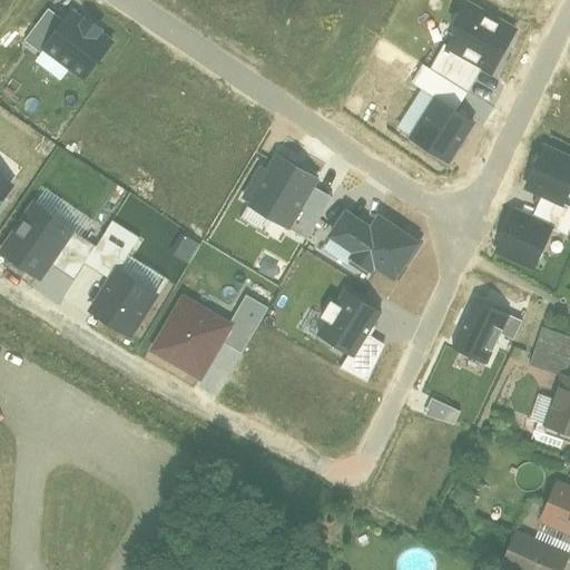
[(467,2),(431,70),(471,91),(481,71),(493,78),(519,29),(467,2)]
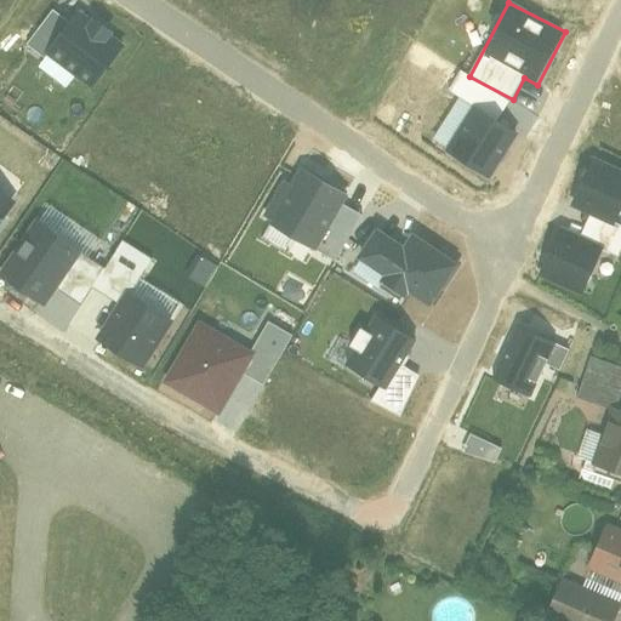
[(52,10),(24,46),(44,62),(47,57),(89,90),(124,46),(80,12),(70,24),(52,10)]
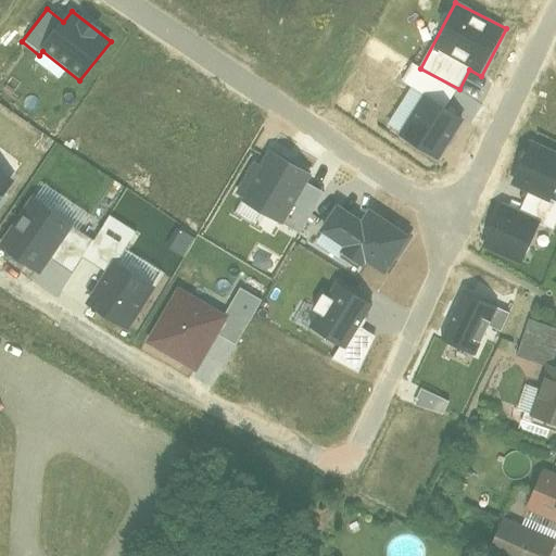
[(424,96),(397,137),(438,162),(464,122),(424,96)]
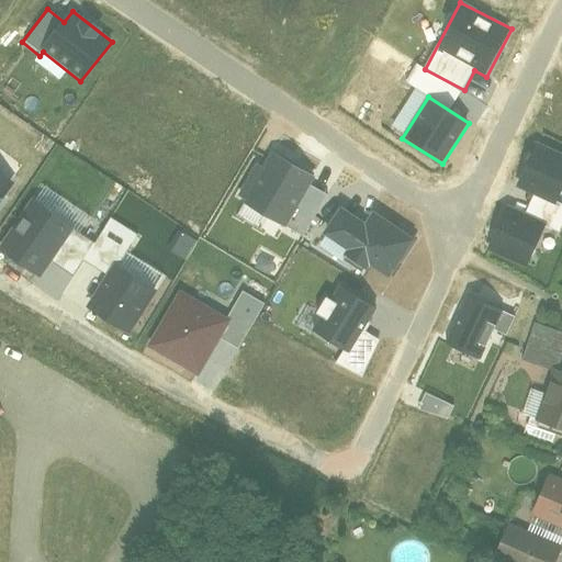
[(516,187),(557,206),(561,194),(561,155),(537,144),(516,187)]
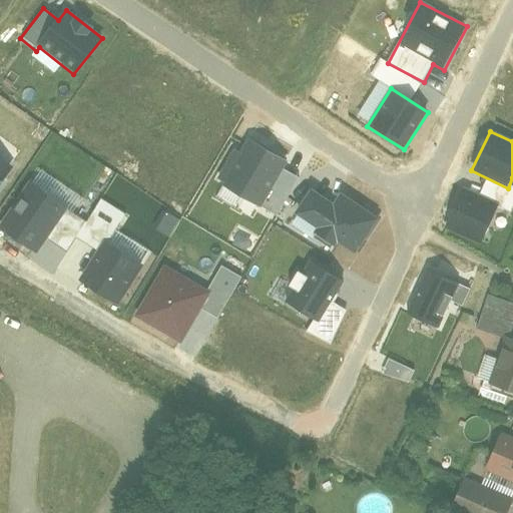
[(250,139),(223,185),(277,216),(299,180),(284,171),(289,162),(250,139)]
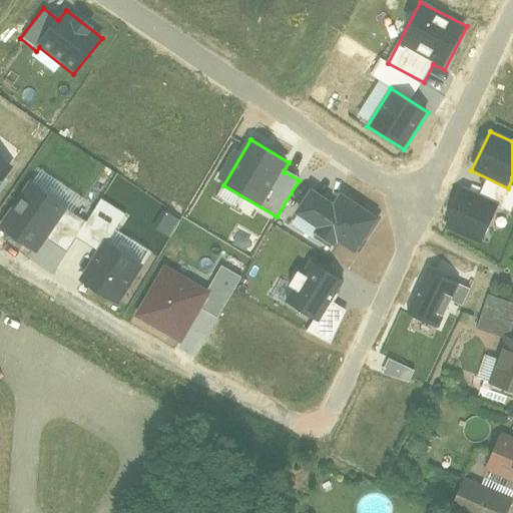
[(0,185),(15,165),(0,154),(0,185)]
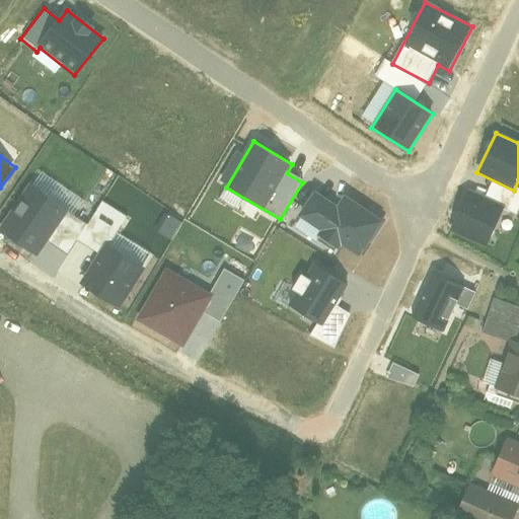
[(86,225),(30,189),(1,232),(34,253),(45,239),(67,254),(86,225)]
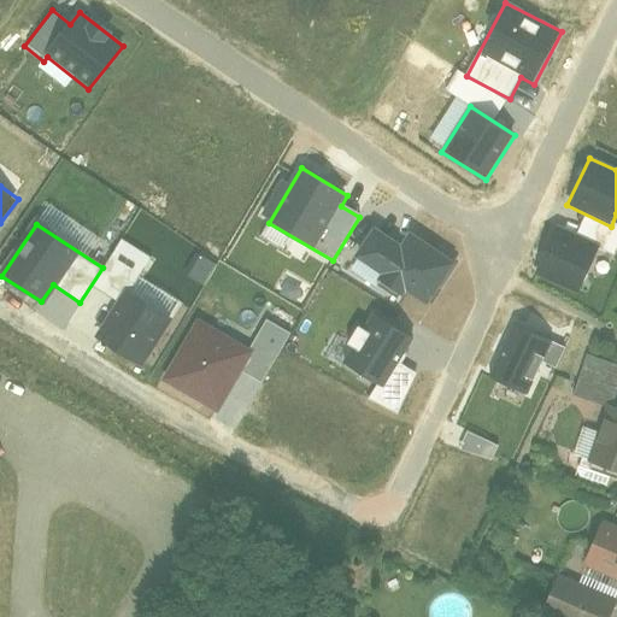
[(535,276),(576,297),(600,248),(558,228),(535,276)]
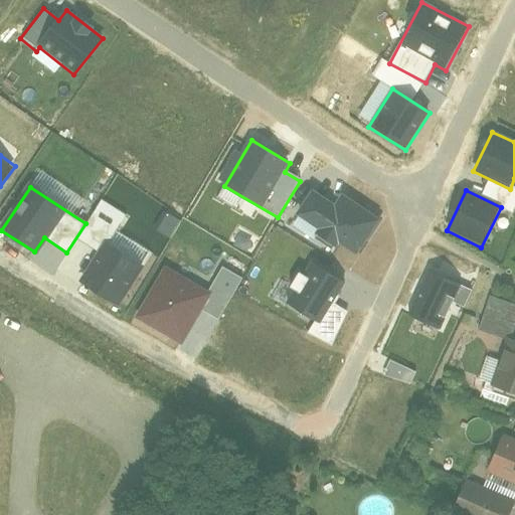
[(355,255),(378,219),(340,194),(333,205),(313,191),(293,222),(333,248),(336,243),(355,255)]
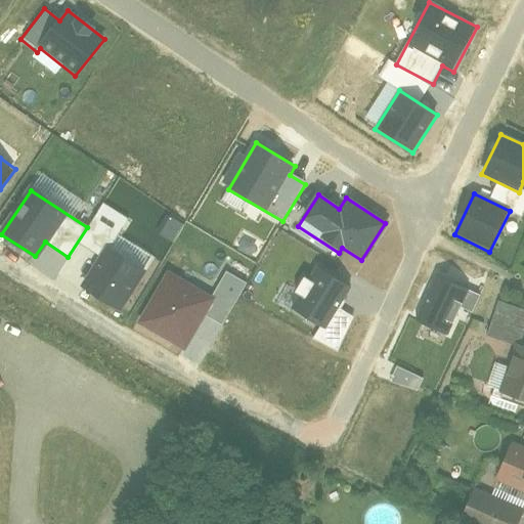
[(121,313),(146,271),(106,247),(80,289),(121,313)]
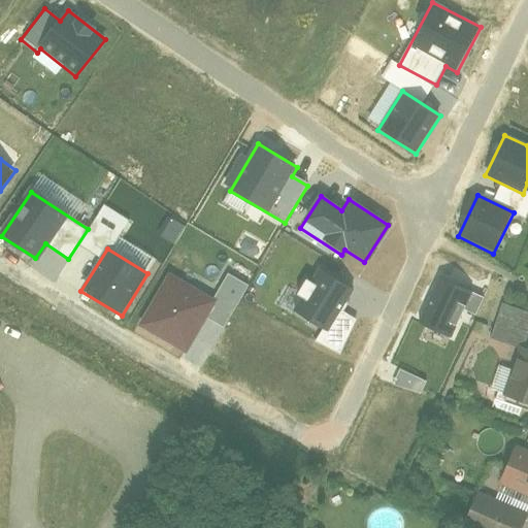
[(318,268),(293,311),(325,329),(318,341),(340,354),(359,321),(340,310),(353,289),(318,268)]
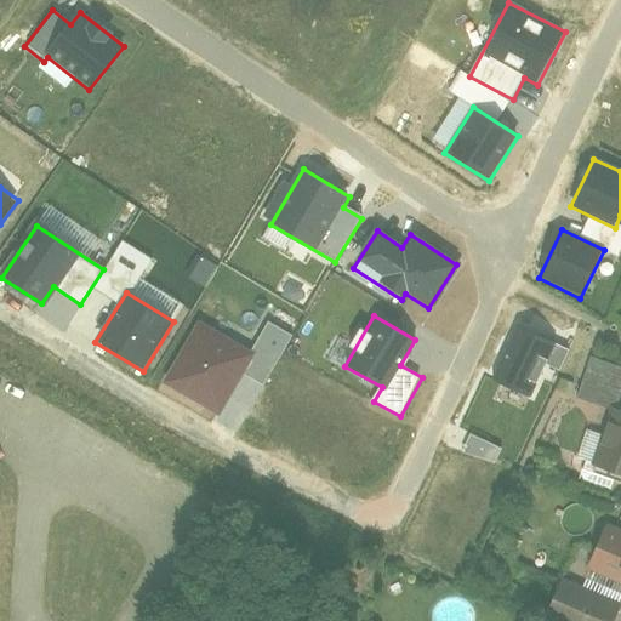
[(199,323),(164,382),(217,415),(241,376),(262,388),(292,337),(267,323),(249,353),(199,323)]
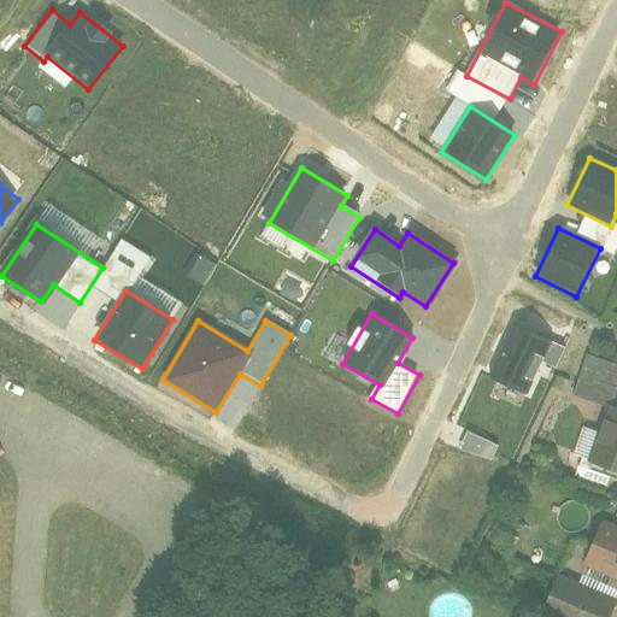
[(515,324),(488,378),(530,399),(557,345),(515,324)]
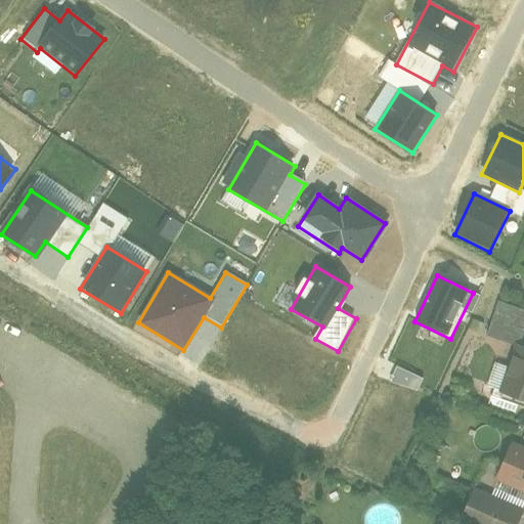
[(523,348),(516,345),(498,394),(523,402),(523,348)]
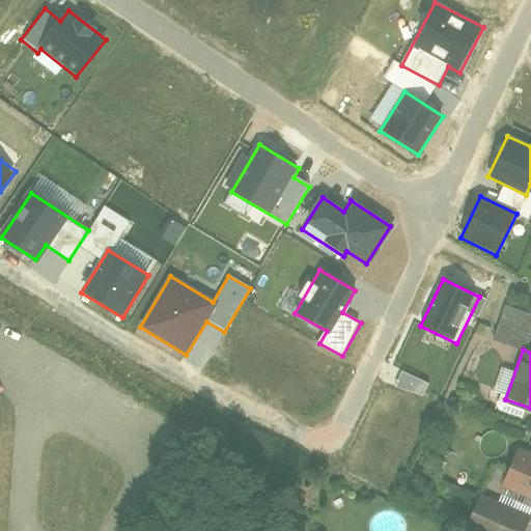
[(530,454),(523,451),(505,488),(530,500),(530,454)]
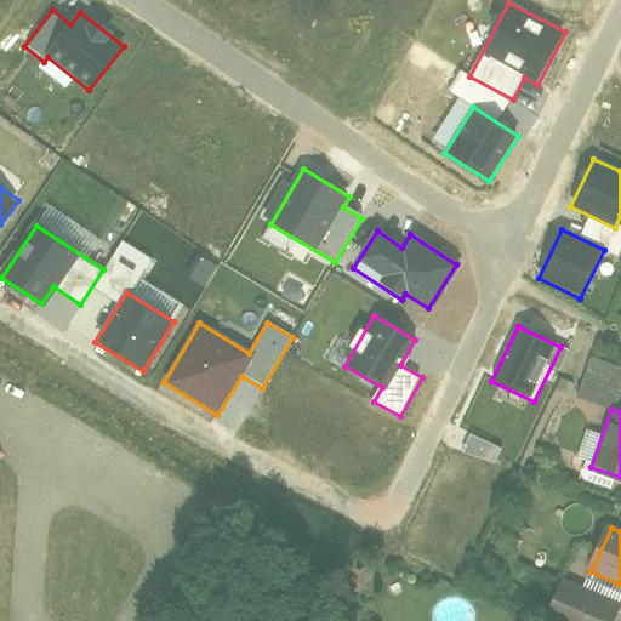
[(620,608),(562,582),(548,614),(564,620),(616,620),(620,610),(620,608)]
